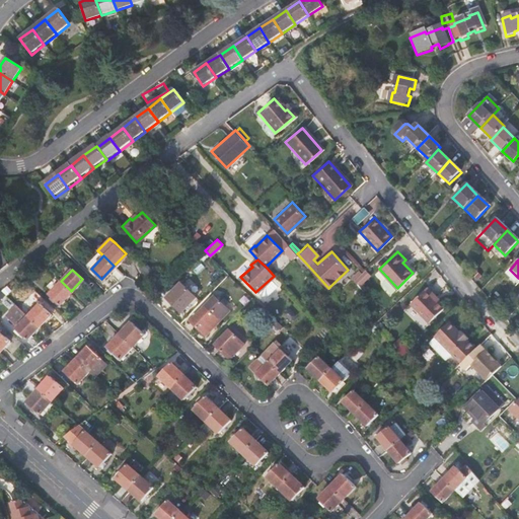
[(59,304),(71,291),(61,281),(49,294),(59,304)]
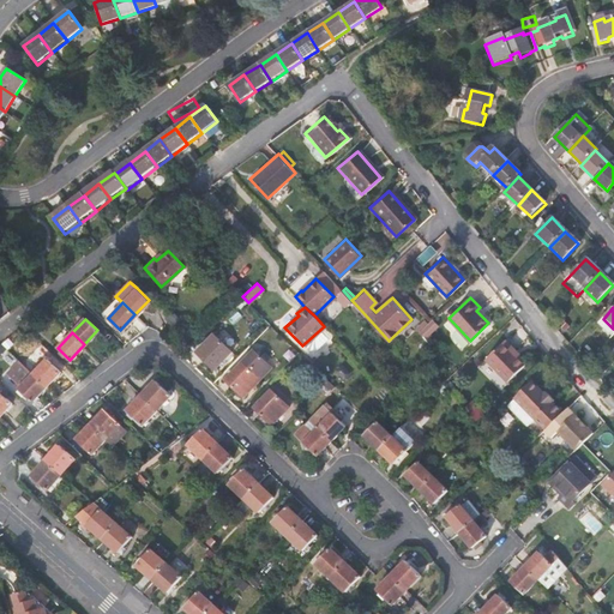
[(211,367),(228,350),(211,333),(194,350),(211,367)]
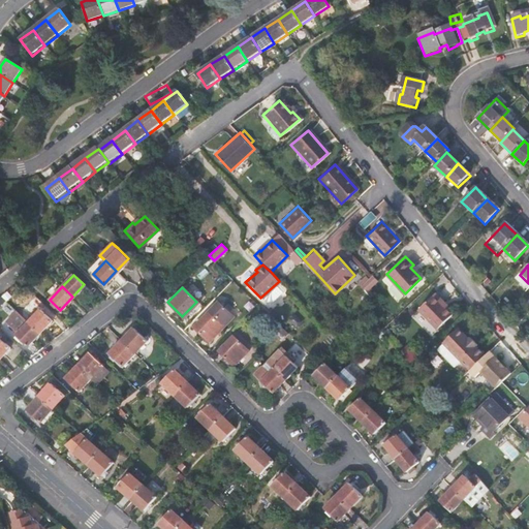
[(417,308),(435,329),(450,314),(440,303),(442,301),(435,291),(417,308)]
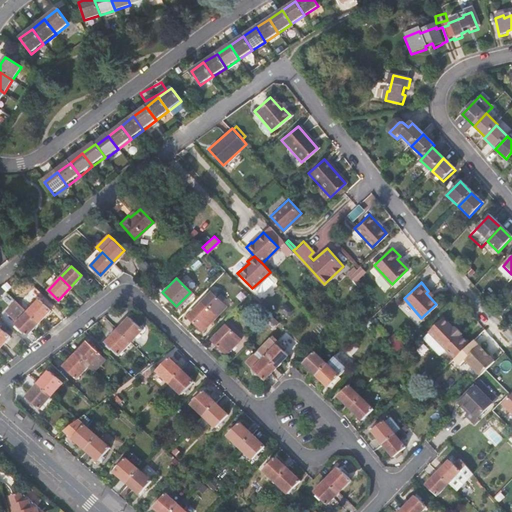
[(201,330),(223,307),(209,293),(187,316),(201,330)]
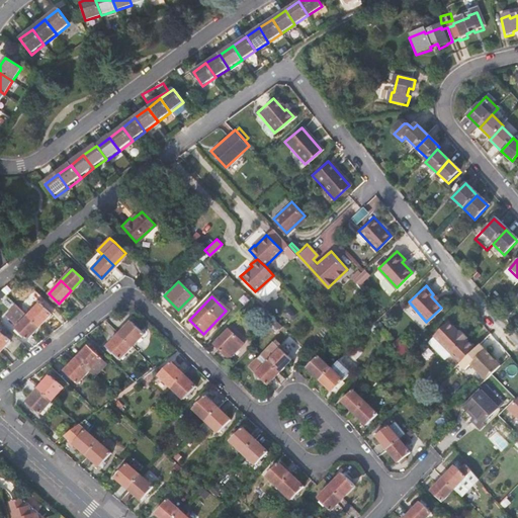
[(38,303),(27,314),(37,324),(50,312),(38,303)]
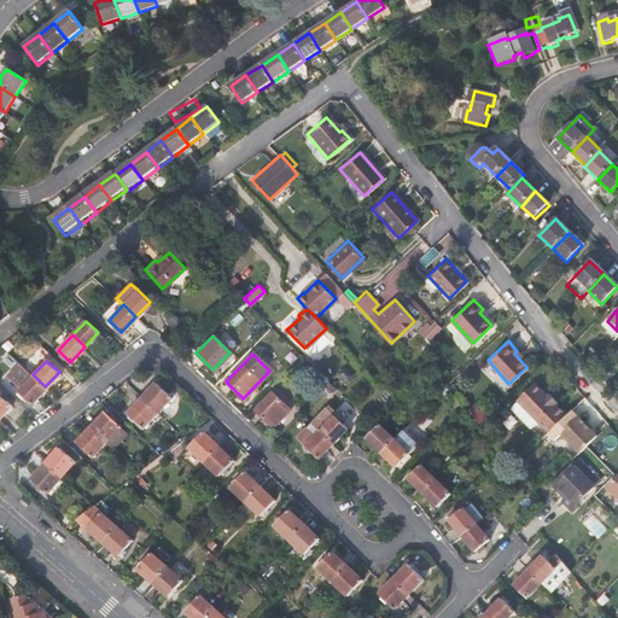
[(30,402),(45,386),(33,374),(18,390),(30,402)]
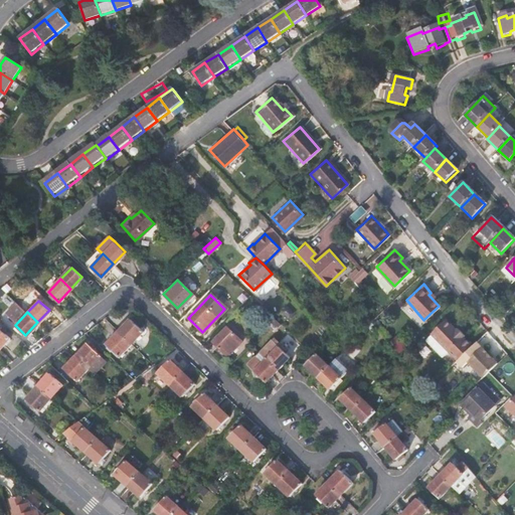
[(129,319),(117,331),(130,343),(142,330),(129,319)]
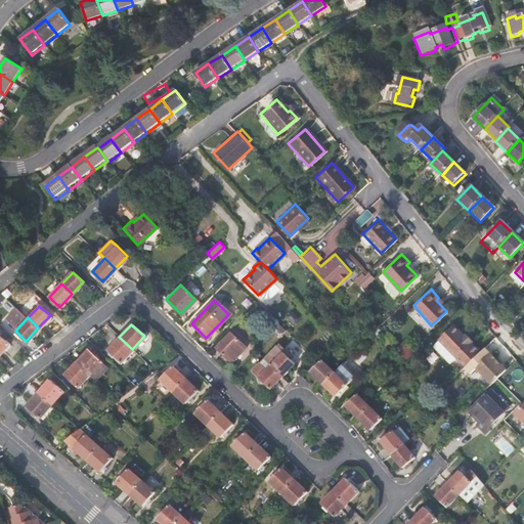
[(470,343),(472,341),(464,333),(463,335),(452,324),(436,340),(454,358),(470,343)]
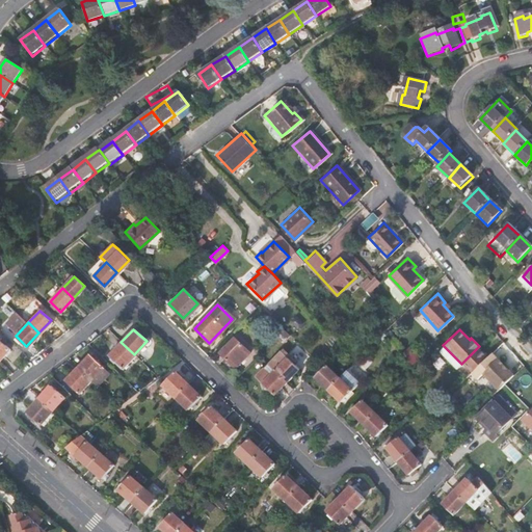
[(233,366),(247,351),(233,338),(218,352),(233,366)]
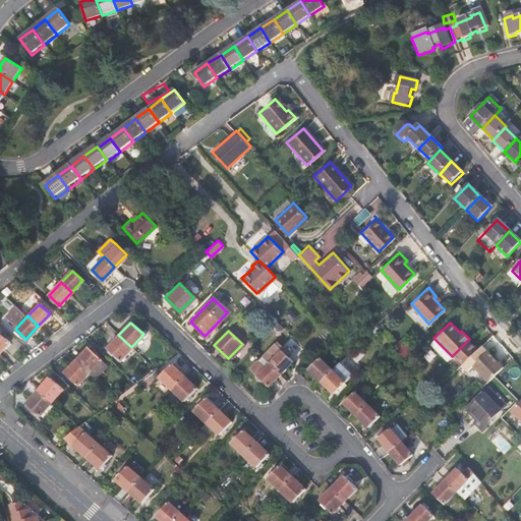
[(120,359),(131,347),(118,335),(107,347),(120,359)]
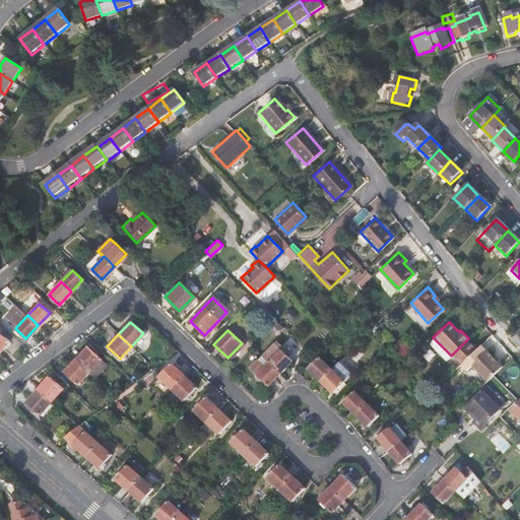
[(466,340),(451,355),(443,363),(452,372),(475,349),(466,340)]
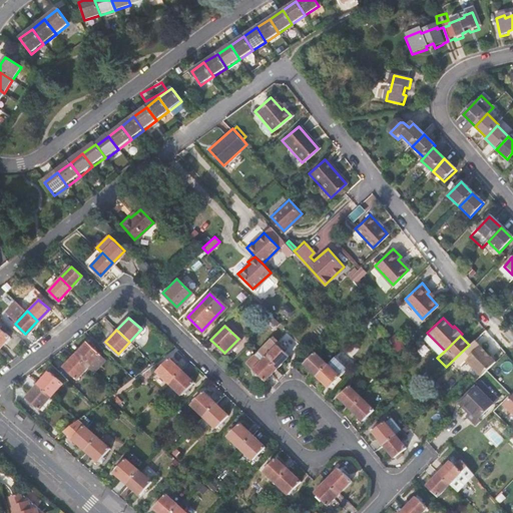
[(269,337),(258,349),(276,367),(287,355),(269,337)]
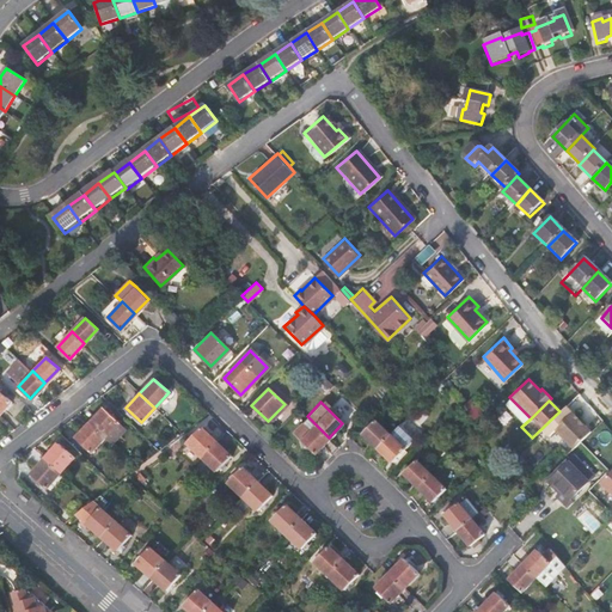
[(103,407),(89,422),(104,436),(111,442),(126,428),(103,407)]
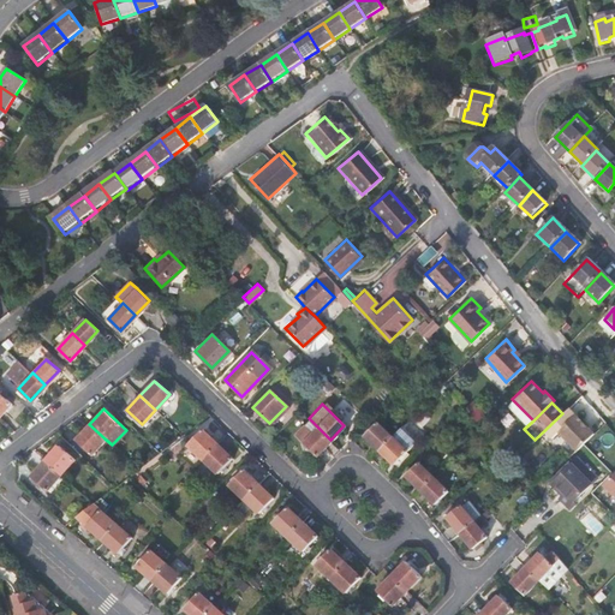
[(556,431),(575,451),(592,434),(586,428),(579,422),(573,415),(556,431)]
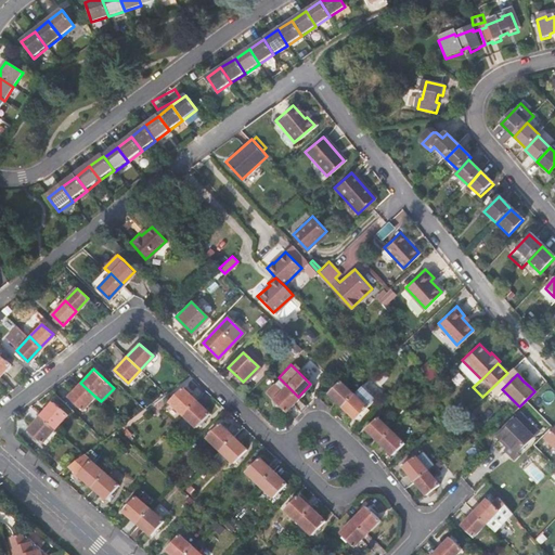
[(285,410),(298,397),(279,377),(266,390),(285,410)]
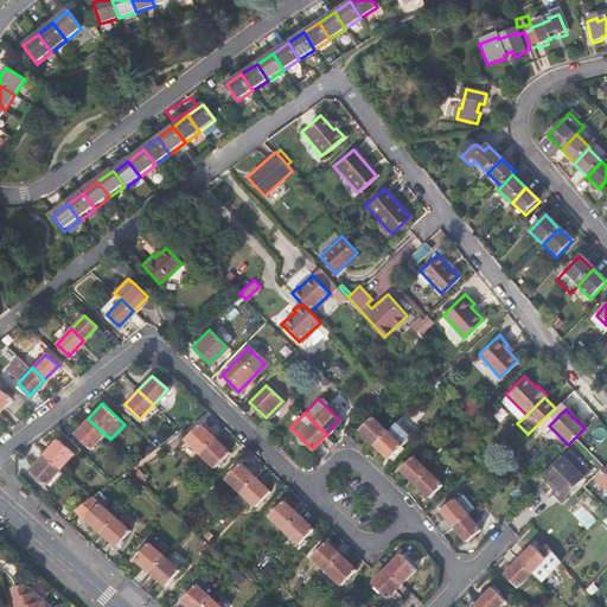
[(90,447),(103,433),(88,419),(75,433),(90,447)]
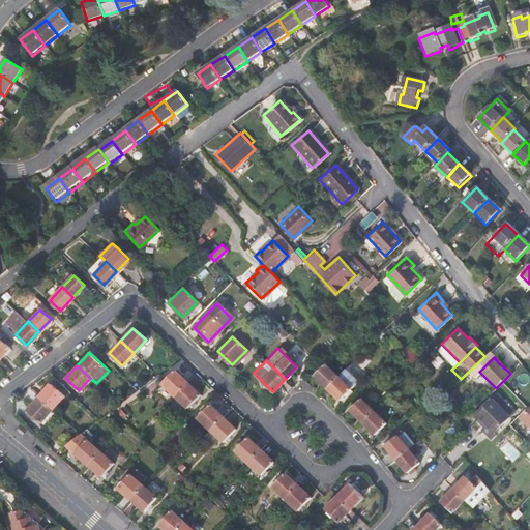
[(313,376),(325,388),(336,378),(324,365),(313,376)]
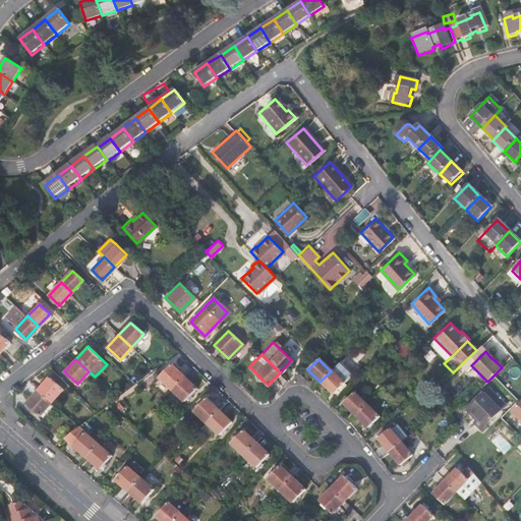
[(351,372),(340,361),(331,371),(320,382),(331,393),(351,372)]
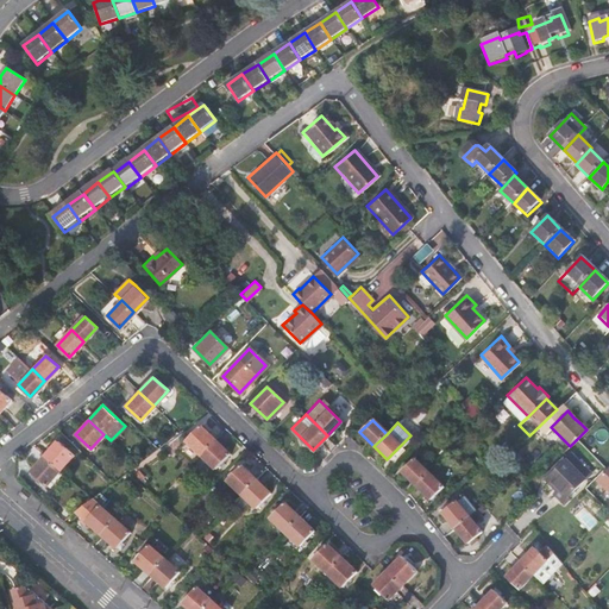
[(184,439),(199,453),(213,439),(199,425),(184,439)]
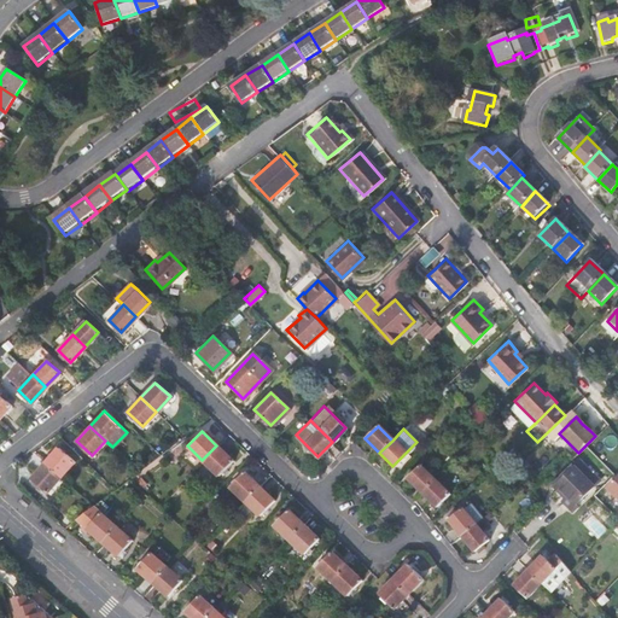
[(57,445),(44,460),(59,474),(73,459),(57,445)]
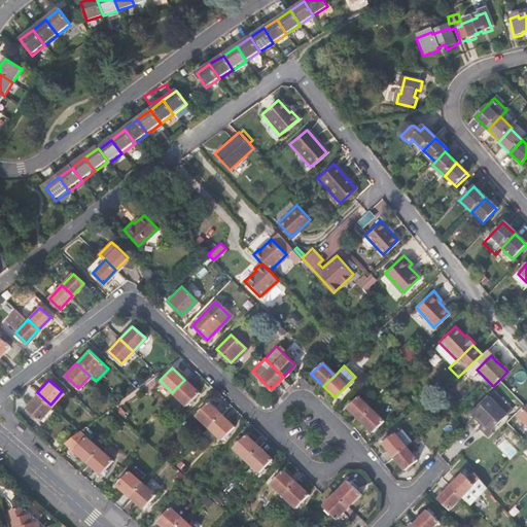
[(196,391),(184,380),(172,392),(184,403),(196,391)]
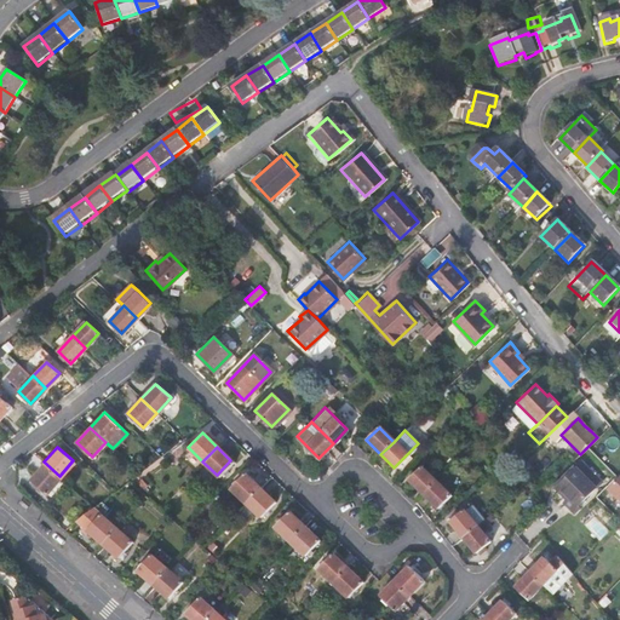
[(46,491),(59,476),(44,461),(30,477),(46,491)]
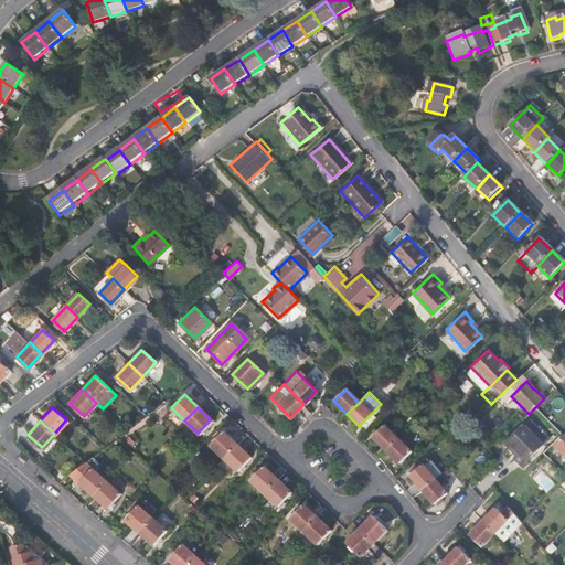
[(514,454),(518,457),(522,461),(523,460),(544,439),(540,435),(528,422),(522,427),(504,444),(514,454)]
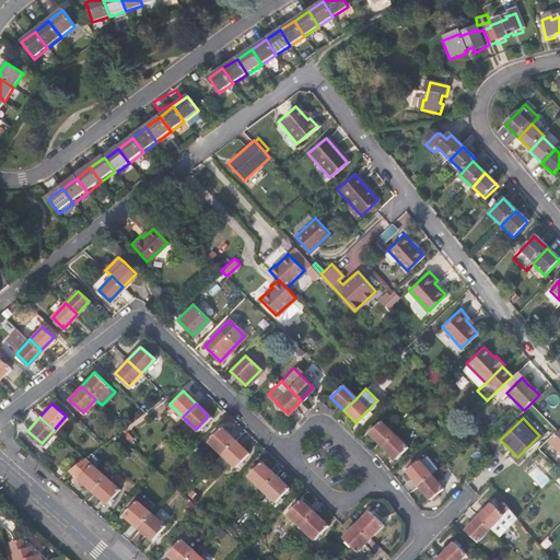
[(368,434),(381,447),(393,435),(380,422),(368,434)]
